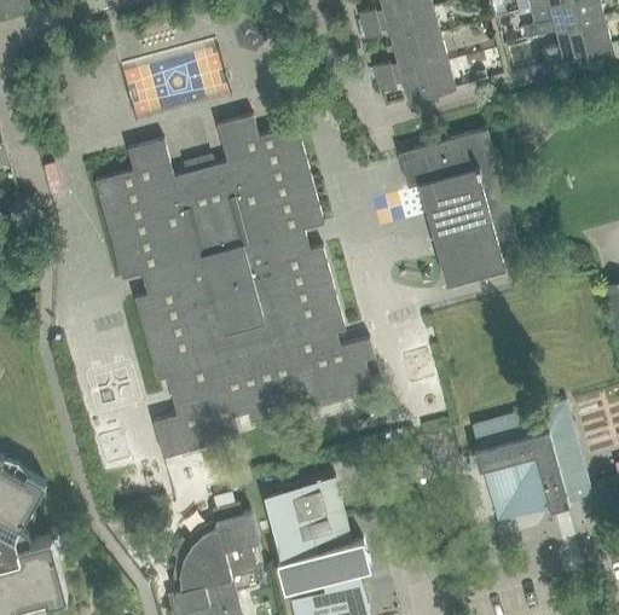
[(27,0),(0,0),(0,15),(29,7),(27,0)]
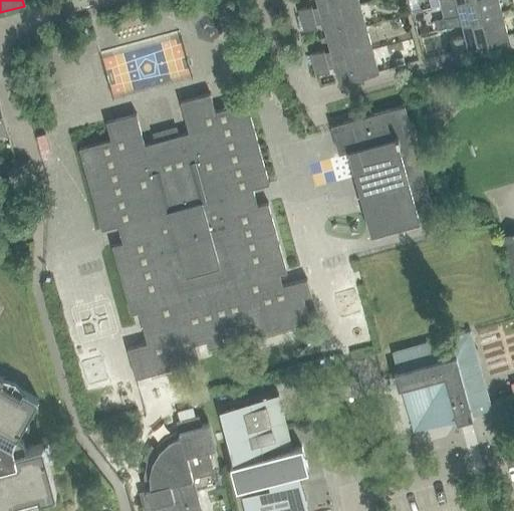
[(315,0),(320,18),(359,7),(357,0),(315,0)]
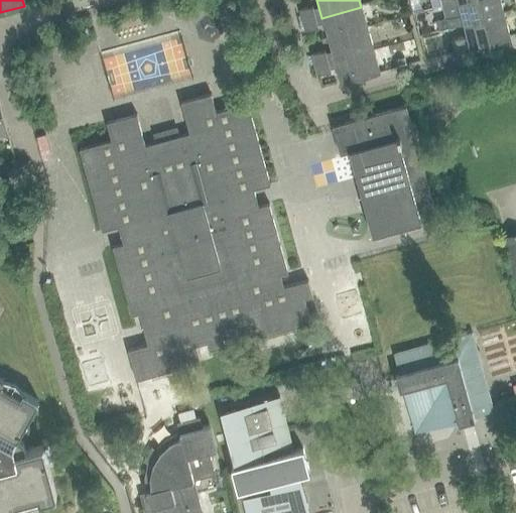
[(436,0),(430,2),(433,11),(442,9),(459,5),(475,0),(436,0)]
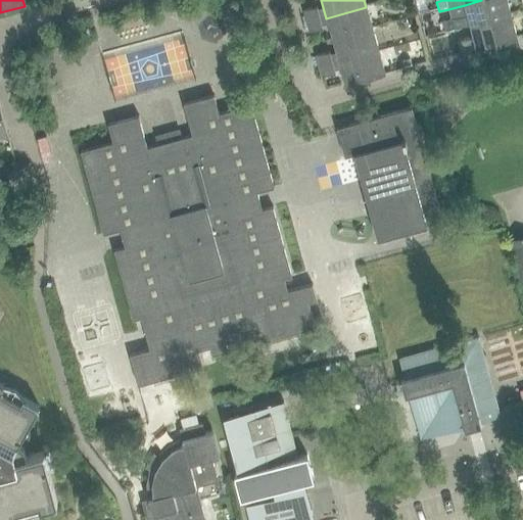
[(468,17),(452,21),(455,32),(471,28),(511,16),(506,0),(481,0),(465,5),(468,17)]
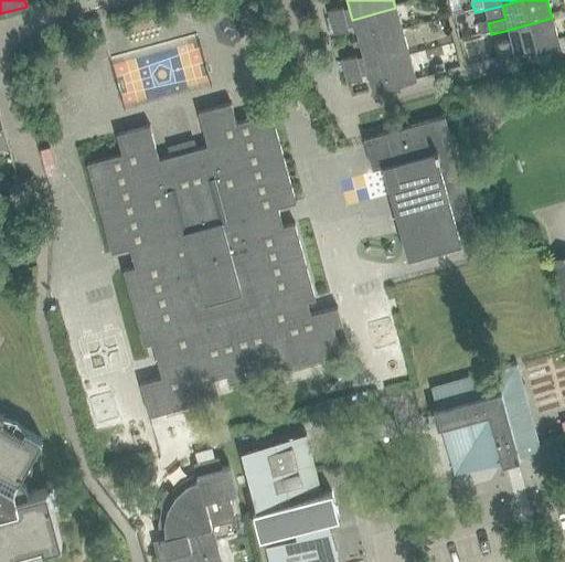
[(395,8),(352,20),(359,44),(402,32),(395,8)]
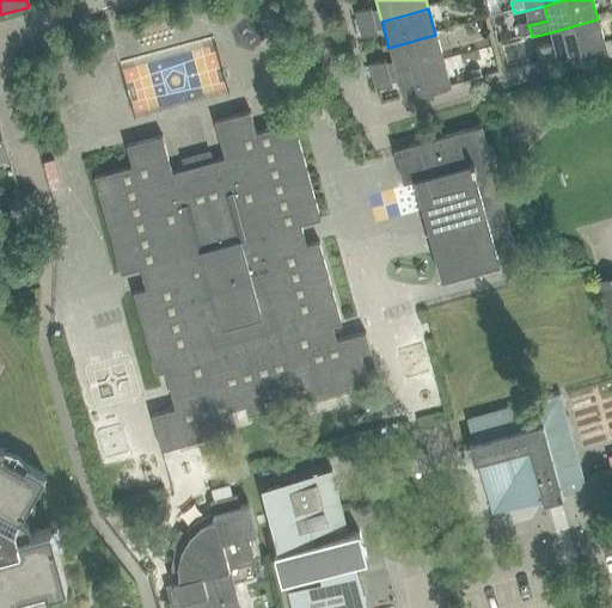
[(355,16),(359,28),(374,23),(371,11),(355,16)]
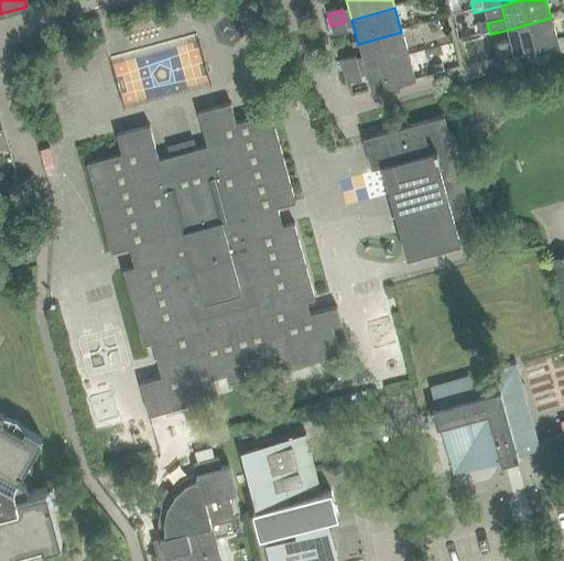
[(513,54),(513,55),(557,43),(551,18),(508,30),(511,43),(494,47),(497,58),(513,54)]
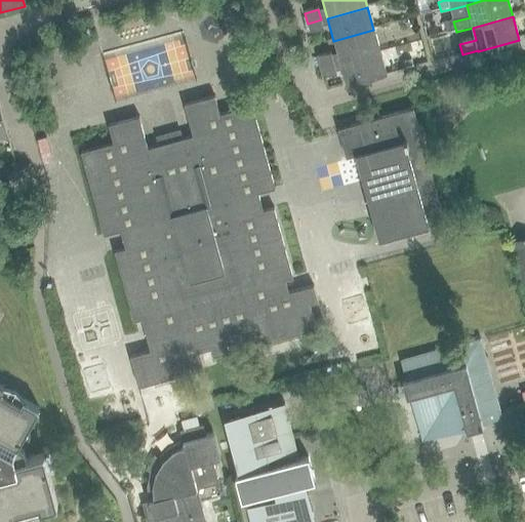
[(308,24),(311,35),(324,31),(321,19),(308,24)]
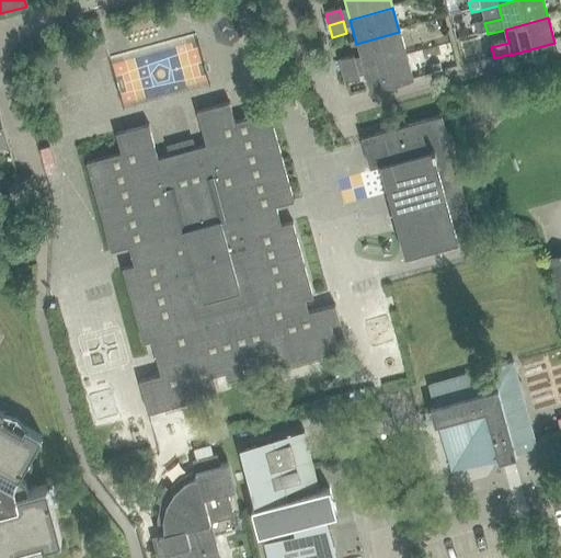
[(484,23),(473,26),(477,37),(488,34),(484,23)]
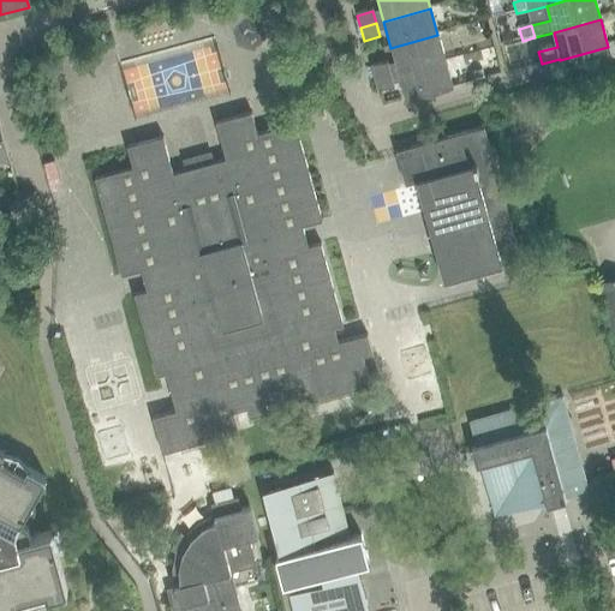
[(398,75),(445,61),(437,35),(390,48),(398,75)]
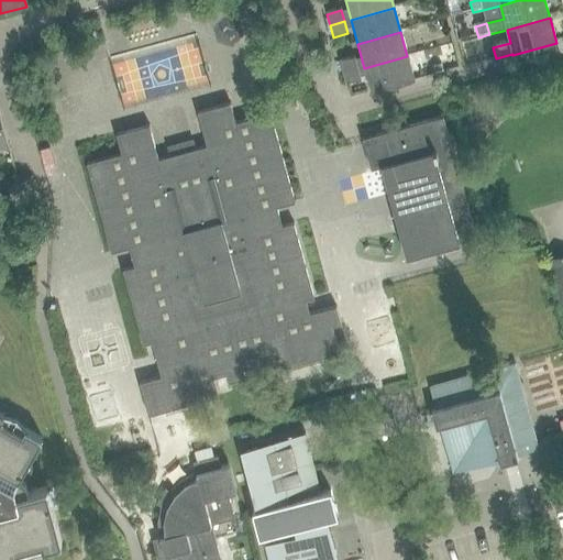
[(414,81),(407,56),(364,68),(371,94),(414,81)]
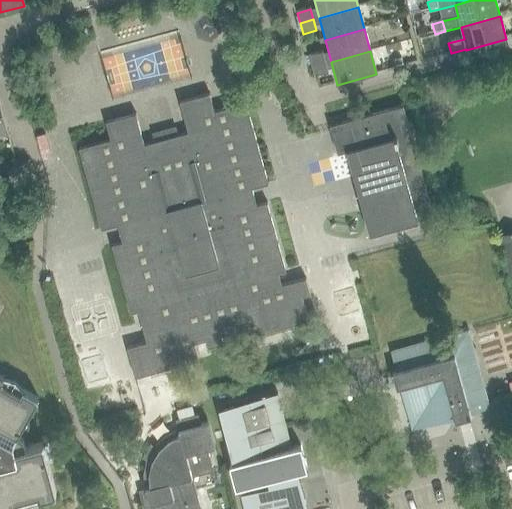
[(312,67),(325,63),(322,53),(309,57),(312,67)]
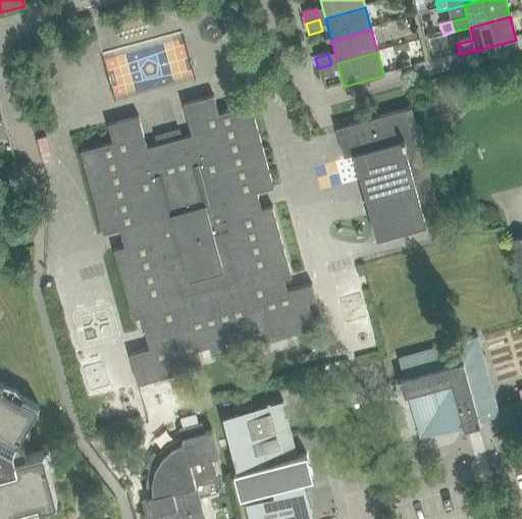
[(318,68),(321,80),(334,75),(331,64),(318,68)]
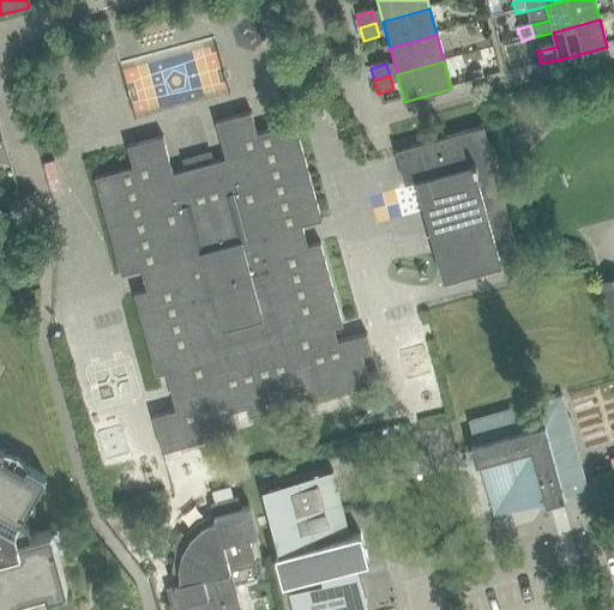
[(251,115),(216,125),(215,125),(216,132),(217,131),(226,162),(212,165),(211,159),(210,159),(211,163),(202,165),(205,175),(197,177),(194,168),(185,170),(184,167),(185,174),(172,177),(163,145),(164,145),(163,139),(126,149),(128,156),(128,155),(133,170),(94,181),(95,182),(95,181),(121,277),(120,277),(121,278),(142,272),(144,284),(154,282),(156,290),(133,296),(133,297),(134,297),(156,378),(166,375),(174,404),(182,402),(185,410),(151,420),(151,421),(152,421),(162,454),(161,454),(161,456),(173,452),(173,451),(236,434),(236,435),(238,434),(232,414),(247,410),(250,418),(266,415),(264,405),(280,400),(282,410),(299,405),(295,397),(305,393),(307,403),(368,386),(368,387),(369,387),(368,380),(378,378),(366,337),(336,345),(332,330),(342,327),(319,247),(320,247),(320,246),(298,252),(295,242),(304,240),(301,229),(321,223),(321,222),(320,222),(294,127),(295,127),(295,126),(256,137),(252,121),(253,121),(251,115)]
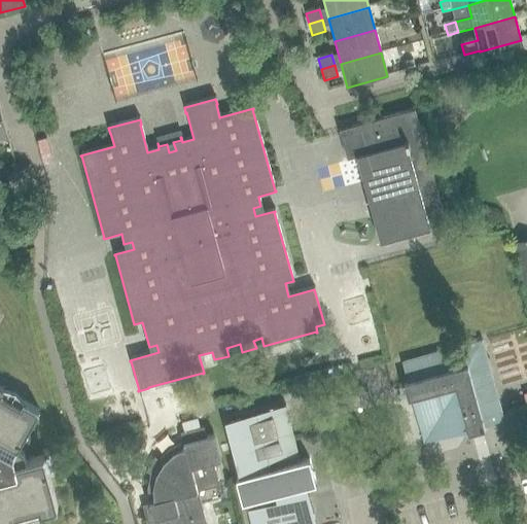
[(414,111),(373,123),(339,132),(347,162),(357,159),(380,244),(430,230),(421,197),(436,193),(414,111)]
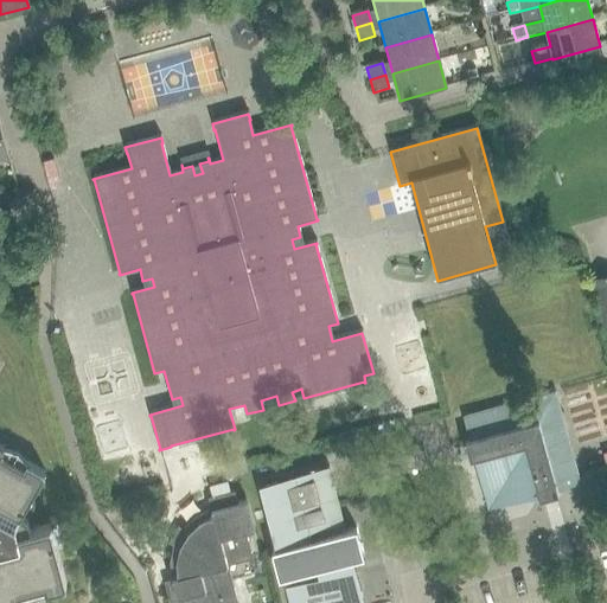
[(606,278),(596,282),(592,283),(605,329),(606,327),(606,278)]
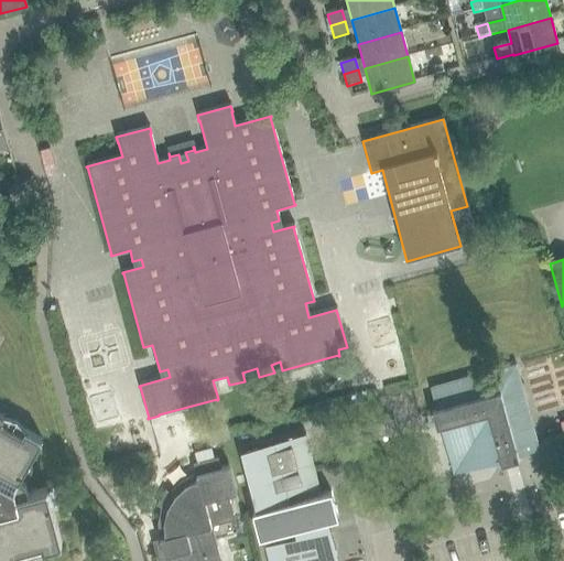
[(537,449),(537,448),(516,368),(434,390),(440,410),(432,412),(436,431),(445,429),(456,471),(498,459),(501,467),(510,465),(519,462),(517,454),(537,449)]
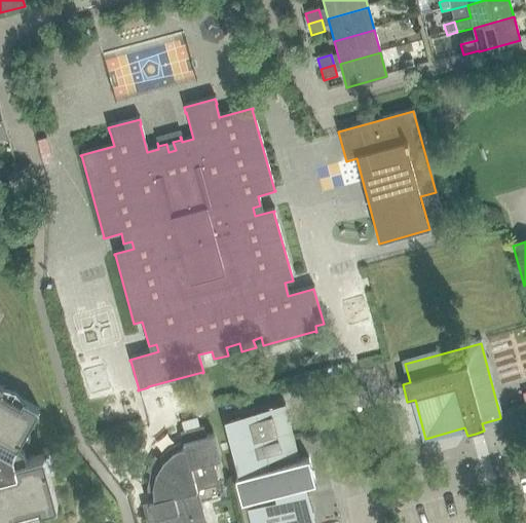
[(27,522),(40,515),(41,515),(41,513),(58,509),(43,457),(26,462),(24,454),(16,451),(39,412),(24,403),(25,402),(0,387),(0,522),(27,522)]
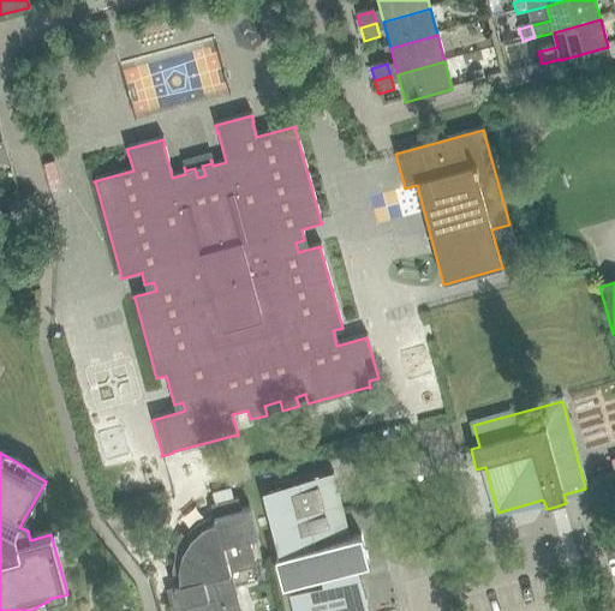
[(232,485),(251,479),(248,467),(228,472),(232,485)]
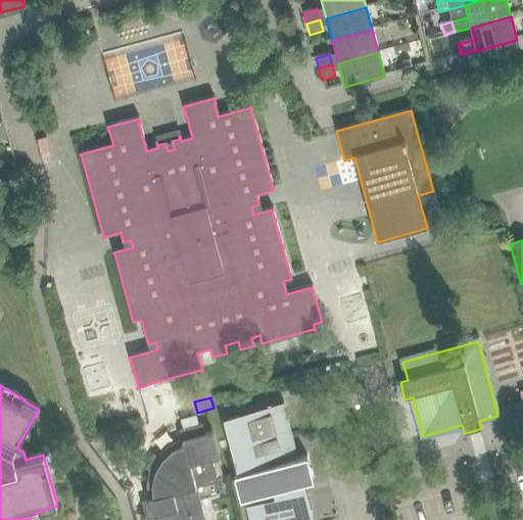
[(302,494),(300,485),(313,482),(306,458),(297,460),(283,405),(224,420),(235,466),(238,475),(234,476),(240,501),(244,500),(248,519),(313,519),(312,515),(305,493),(302,494)]
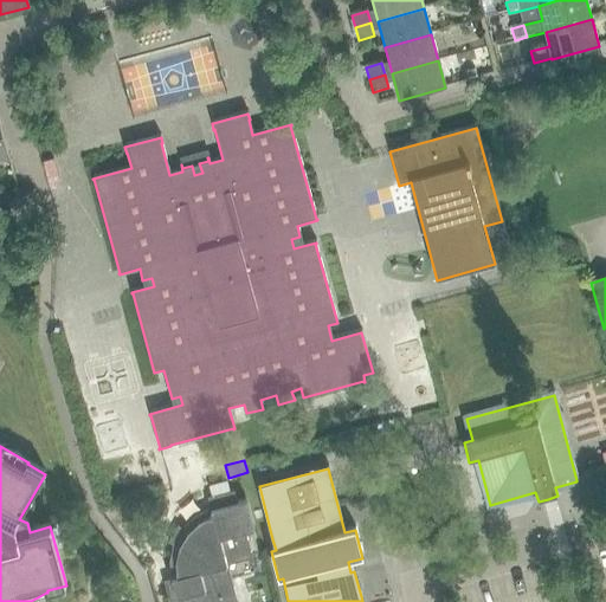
[(174,548),(171,564),(173,581),(163,583),(168,601),(236,601),(227,568),(252,561),(245,533),(255,531),(246,503),(237,505),(234,493),(207,500),(211,513),(194,518),(180,529),(175,526),(169,545),(174,548)]
